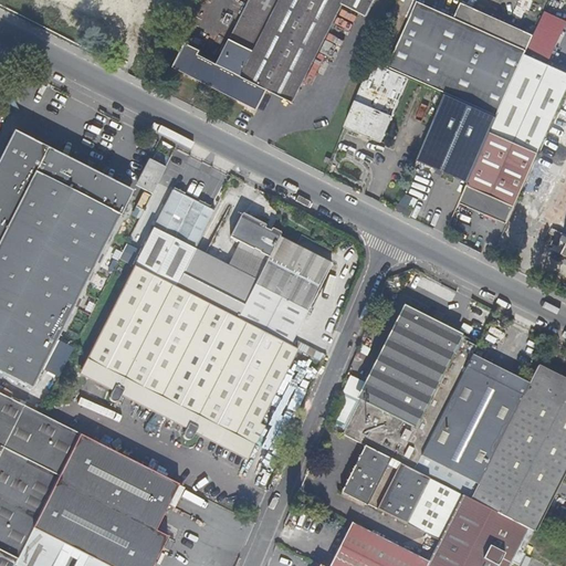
[(203,51),(188,43),(176,69),(242,102),(259,111),(269,91),(293,103),(343,6),(367,18),(375,0),(251,0),(219,65),(201,56),(203,51)]
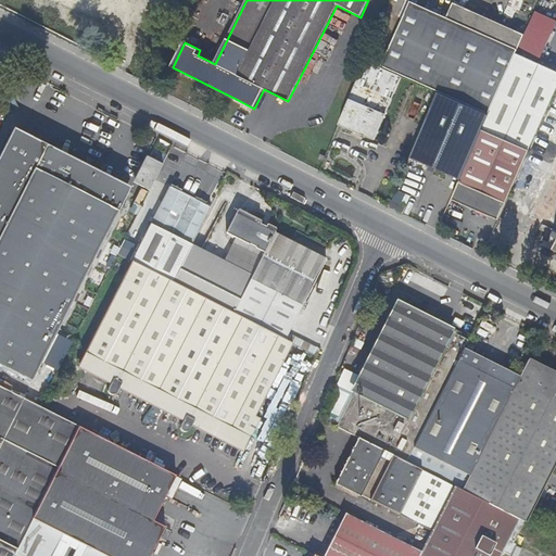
[(383,65),(490,113),(515,54),(523,35),(508,27),(464,9),(466,4),(460,2),(458,7),(453,3),(446,17),(411,2),(383,65)]
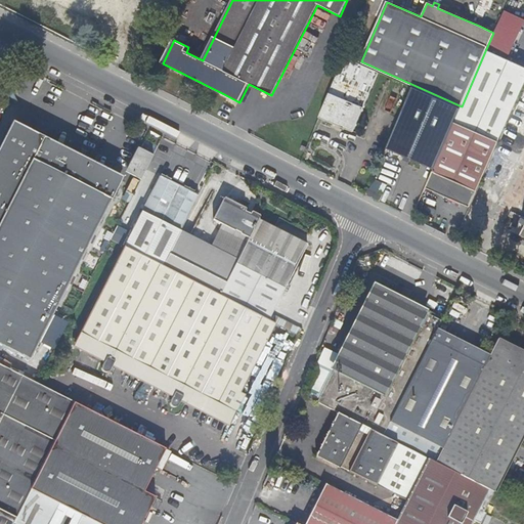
[(162,47),(167,37),(162,34),(157,45),(162,47)]
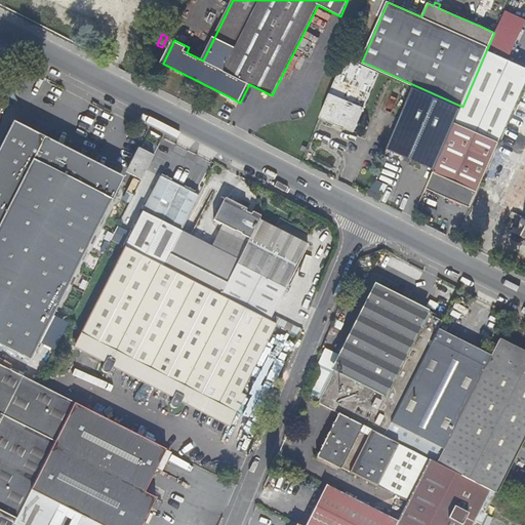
[(156,59),(161,49),(156,46),(151,57),(156,59)]
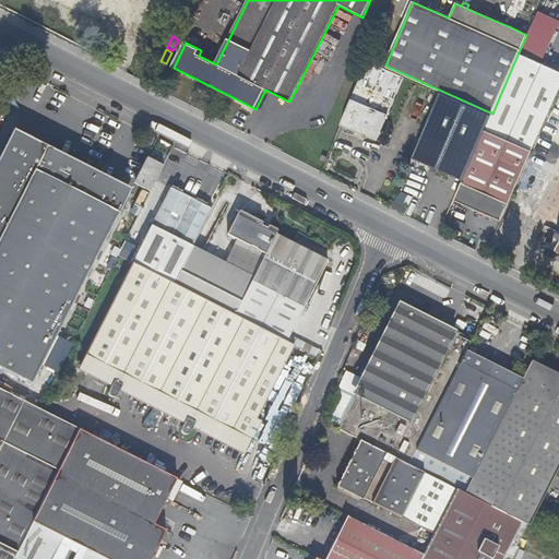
[(558,72),(539,63),(518,55),(492,114),(491,116),(539,137),(542,131),(558,92),(558,72)]
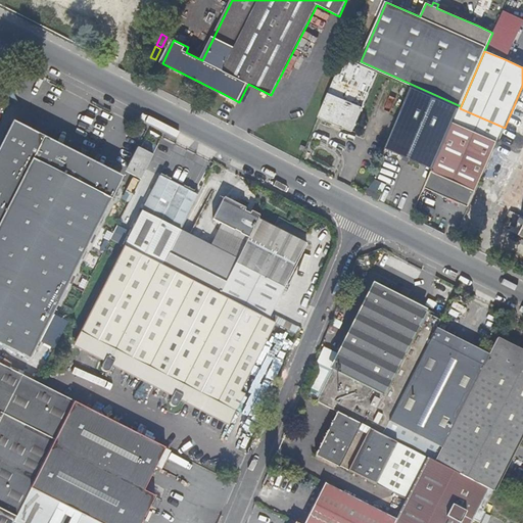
[(351,132),(377,72),(359,64),(344,57),(320,115),(319,117),(351,132)]
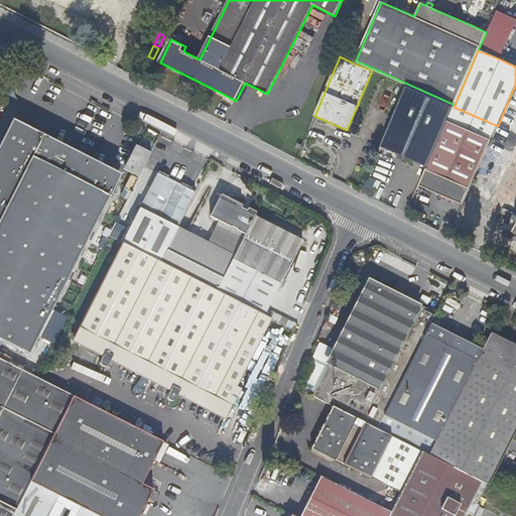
[(126,66),(123,72),(133,77),(136,72),(126,66)]
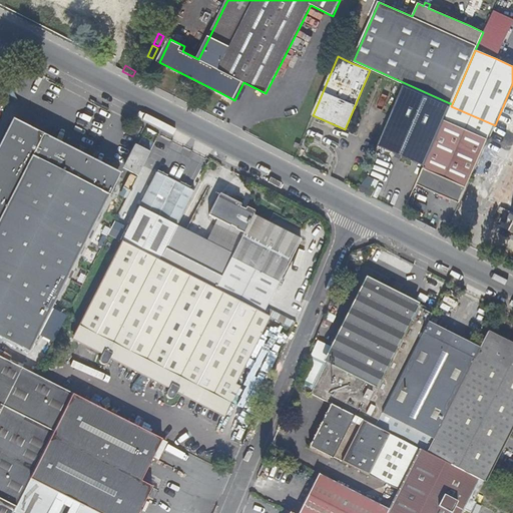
[(379,145),(424,165),(445,120),(398,100),(379,145)]
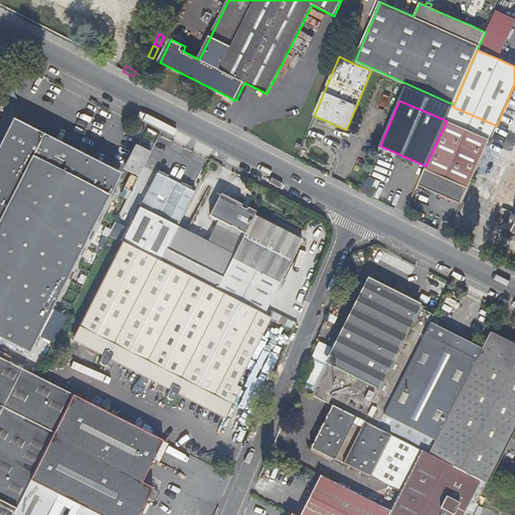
[(497,126),(453,107),(447,121),(425,166),(417,185),(453,200),(463,204),(469,189),(475,175),(497,126)]
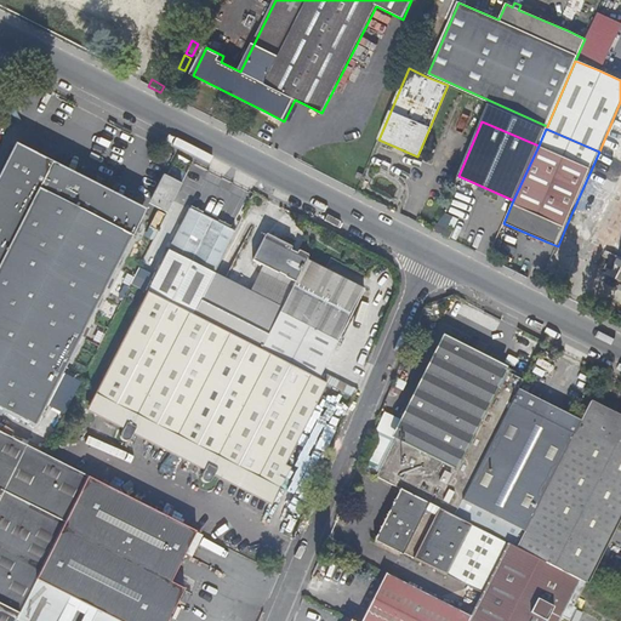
[(11,152),(0,174),(0,410),(36,429),(141,216),(11,152)]
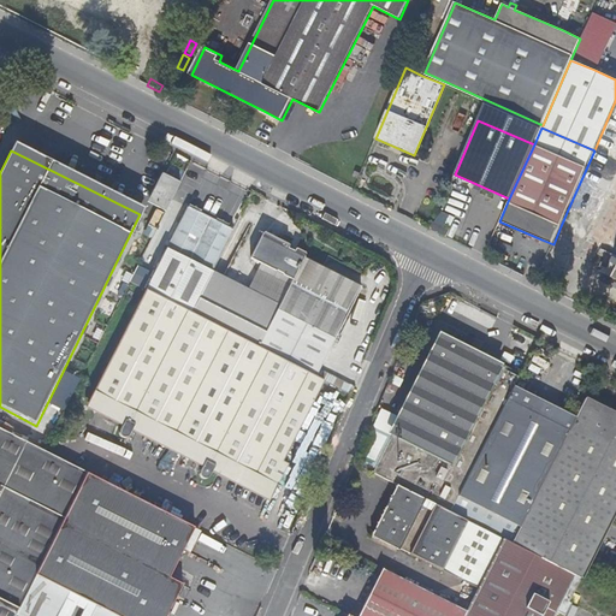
[(161,173),(158,179),(176,189),(178,183),(161,173)]
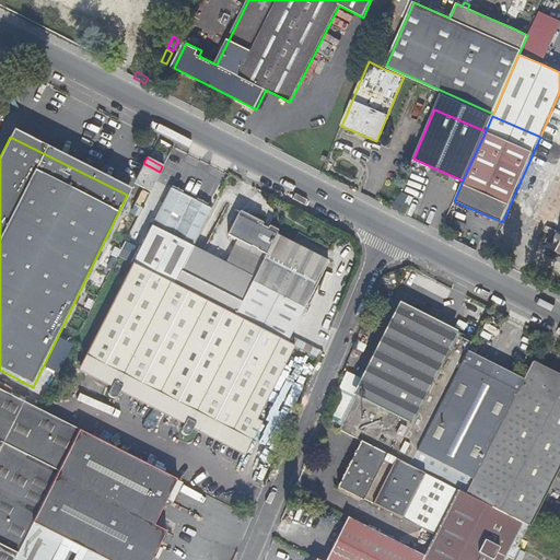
[(135,178),(152,188),(160,172),(143,163),(135,178)]
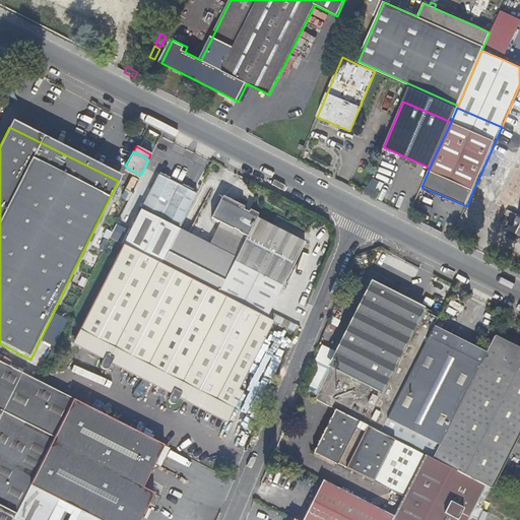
[(156,175),(122,245),(129,248),(160,264),(179,229),(196,195),(156,175)]
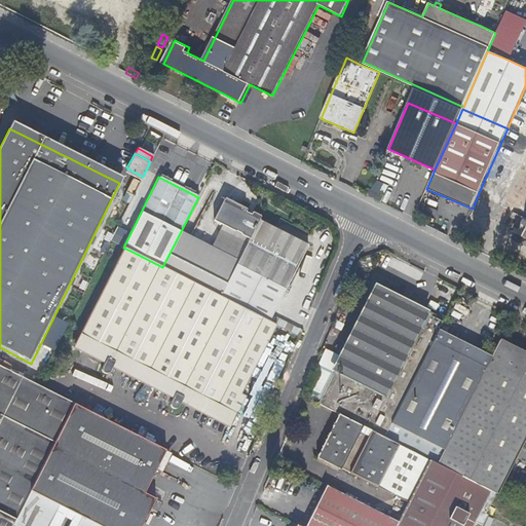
[(133,194),(140,181),(134,178),(126,192),(133,194)]
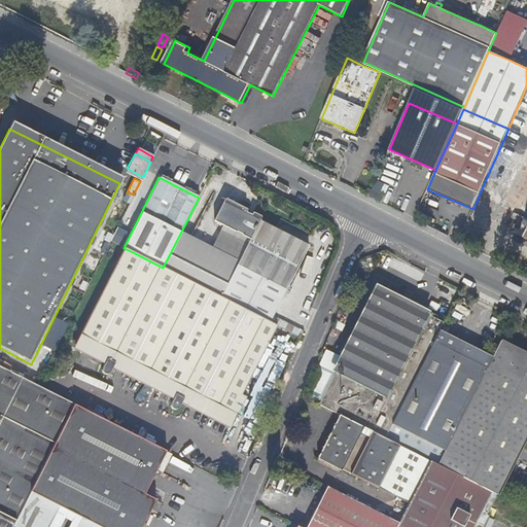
[(373,188),(386,195),(389,187),(377,180),(373,188)]
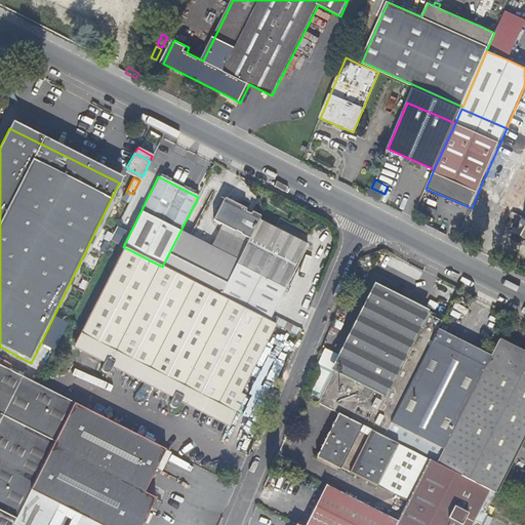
[(370,191),(368,196),(379,202),(382,197),(370,191)]
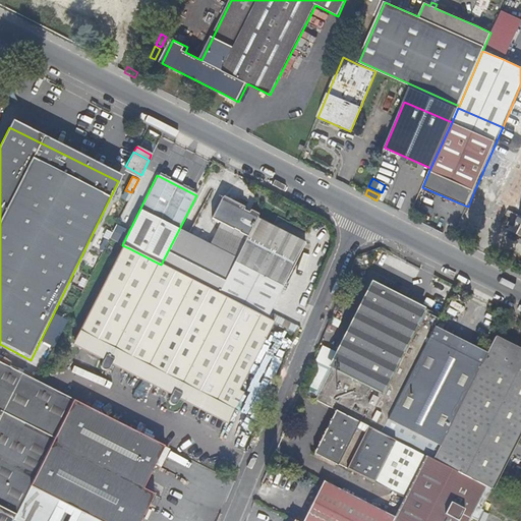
[(211,219),(246,237),(256,218),(257,215),(249,210),(247,213),(242,211),(243,208),(222,196),(211,219)]
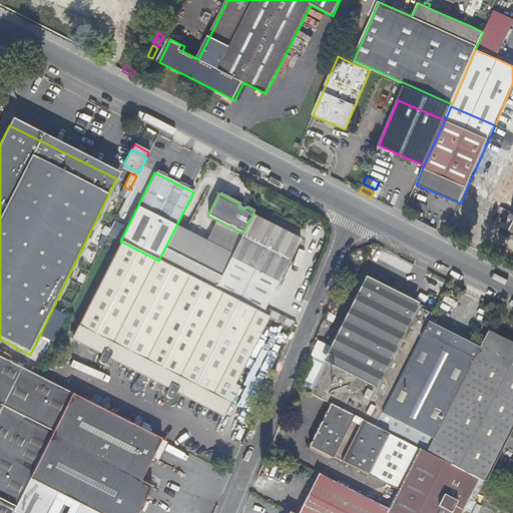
[(300,239),(252,214),(242,233),(231,254),(229,258),(214,289),(263,313),(278,283),(300,239)]
